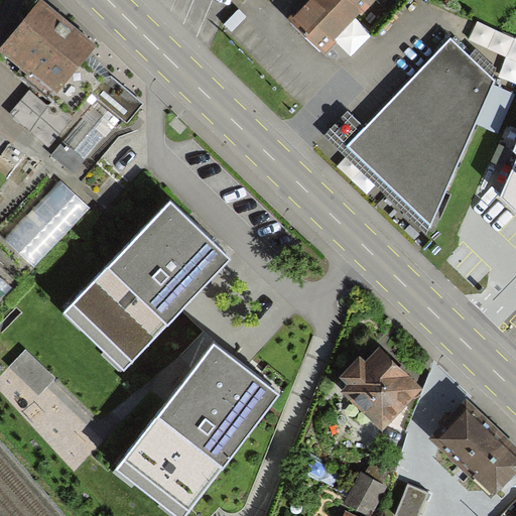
[(305,0),(287,18),(317,49),(367,1),(366,0),(305,0)]
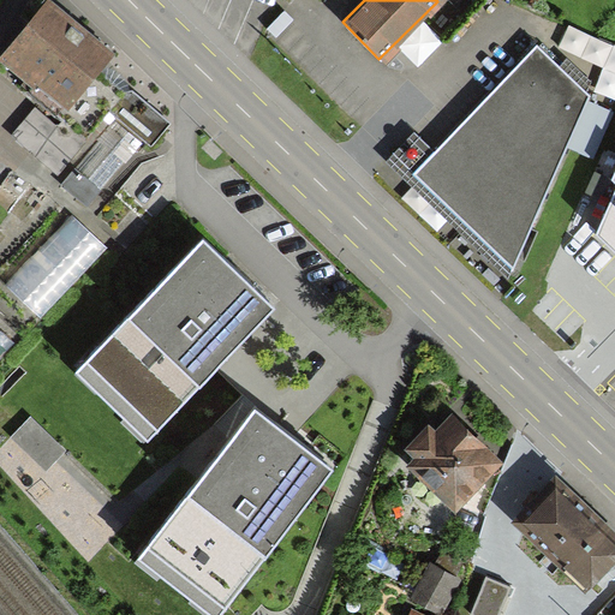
[(46,12),(3,59),(57,106),(99,59),(46,12)]
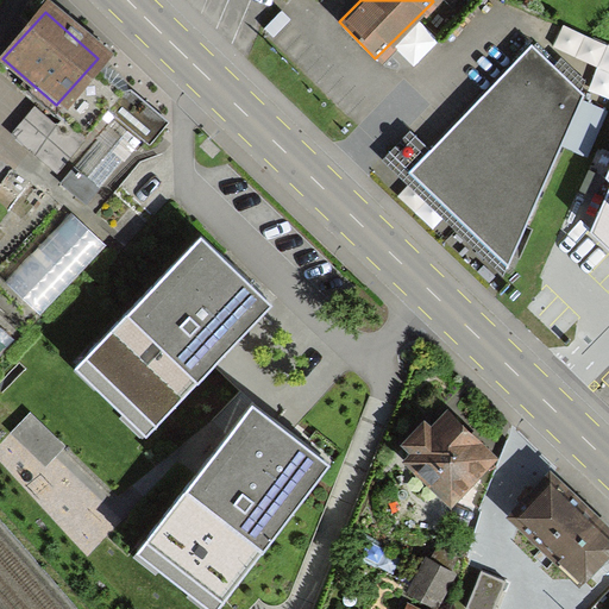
[(528,45),(408,174),(506,265),(581,95),(528,45)]
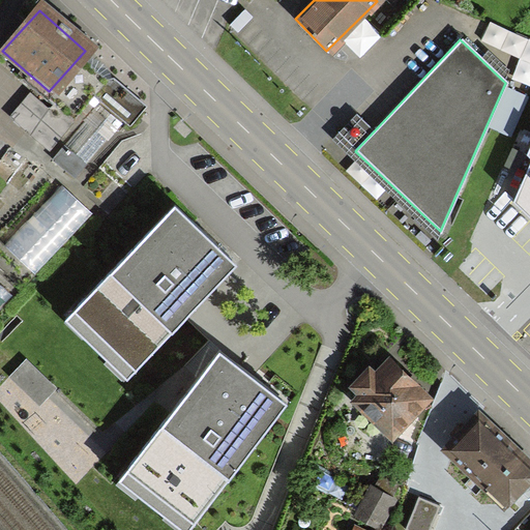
[(140,106),(106,78),(90,97),(123,125),(140,106)]
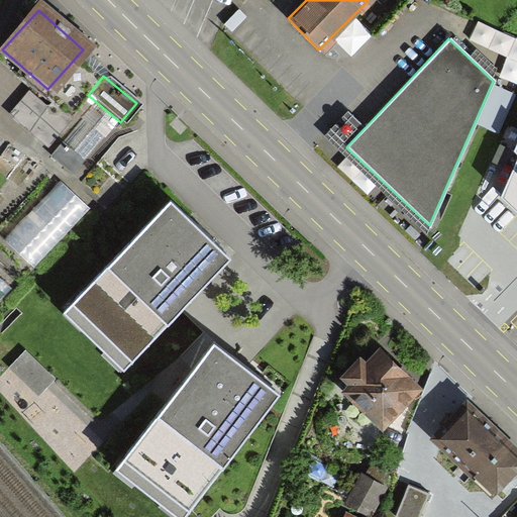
[(516,162),(502,197),(516,211),(516,162)]
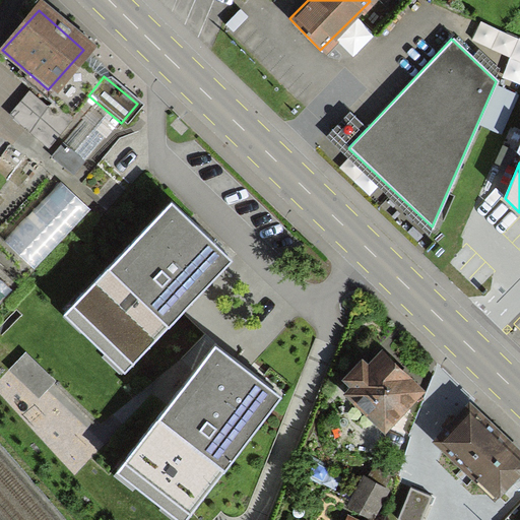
[(86,206),(61,183),(10,236),(36,260),(86,206)]
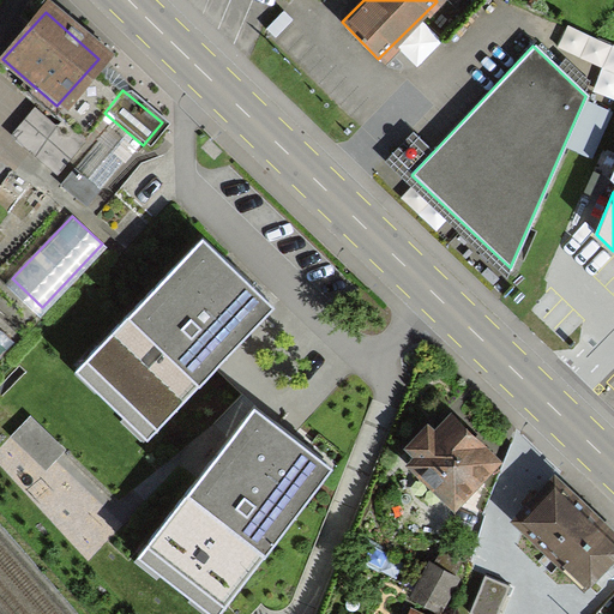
[(272,307),(202,239),(77,368),(148,437),(272,307)]
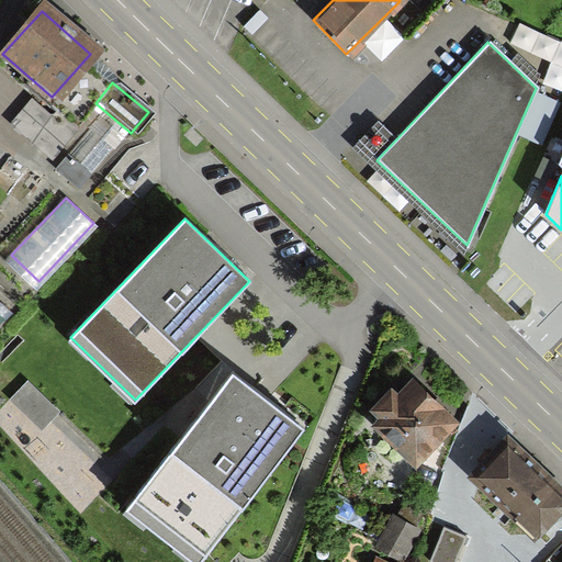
[(0,322),(10,312),(0,302),(0,322)]
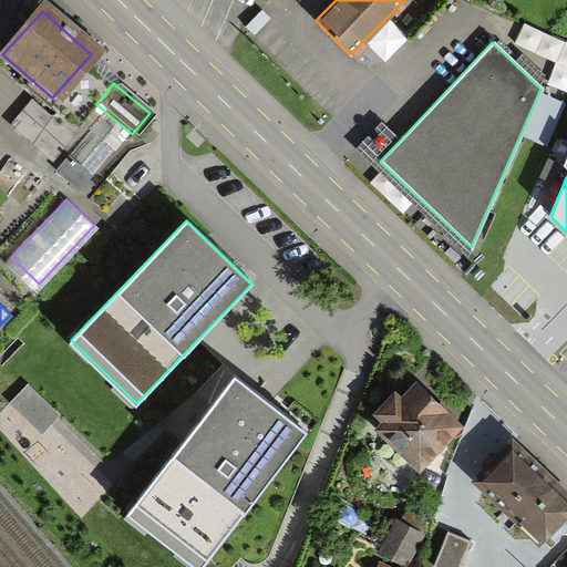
[(303,431),(233,377),(131,512),(202,565),(303,431)]
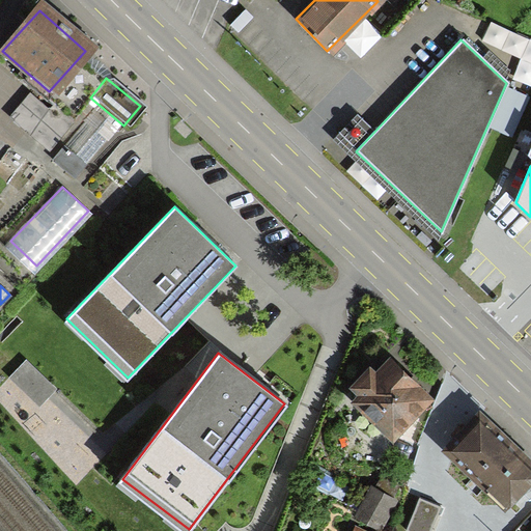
[(383,440),(422,400),(388,366),(348,406),(383,440)]
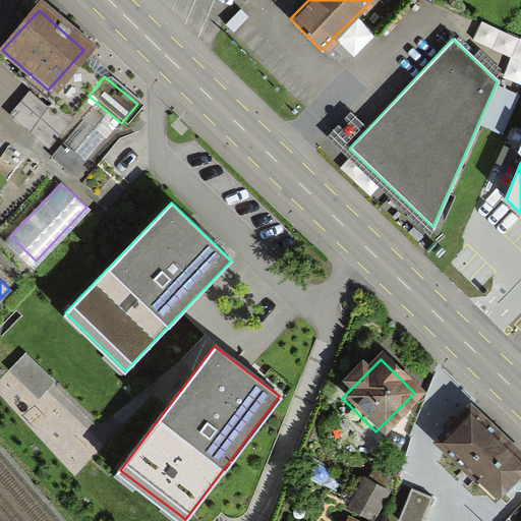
[(496,501),(520,473),(520,451),(472,405),(435,445),(496,501)]
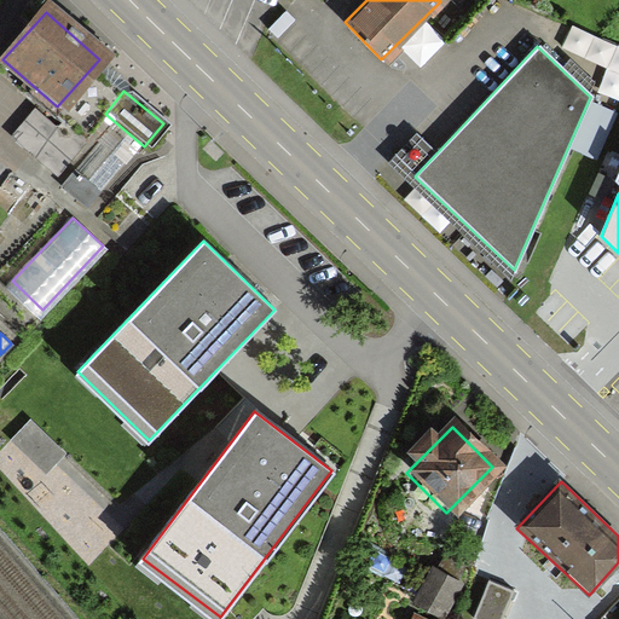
[(439,618),(457,589),(429,573),(412,603),(439,618)]
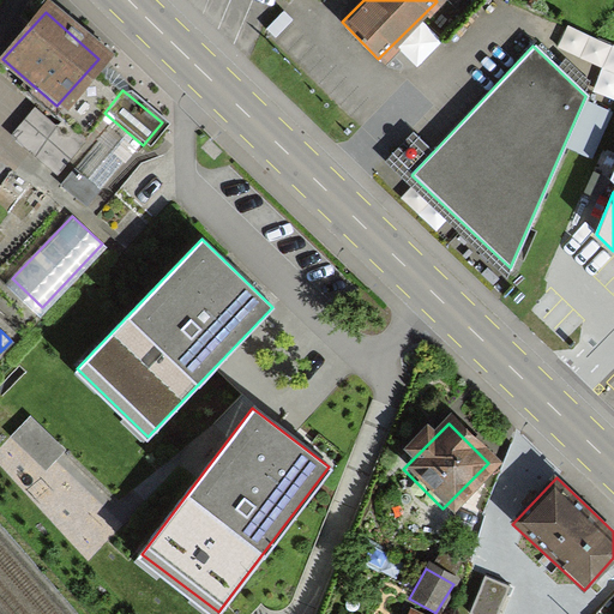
[(498,613),(510,587),(486,577),(471,612),(475,613),(498,613)]
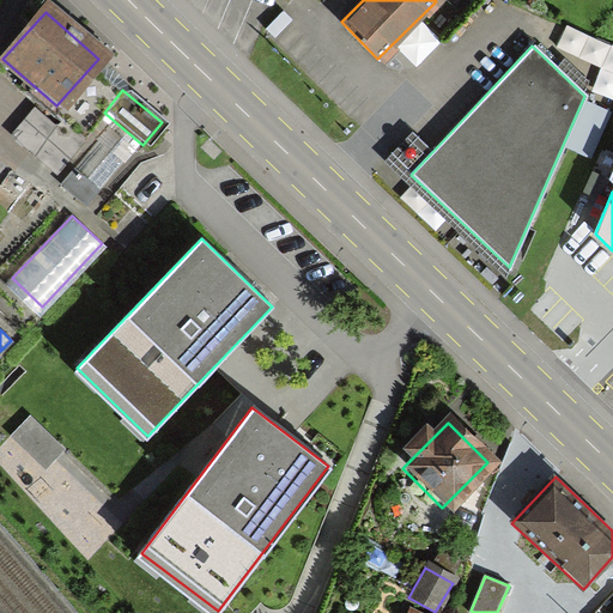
[(612,612),(612,594),(599,610),(601,612),(612,612)]
